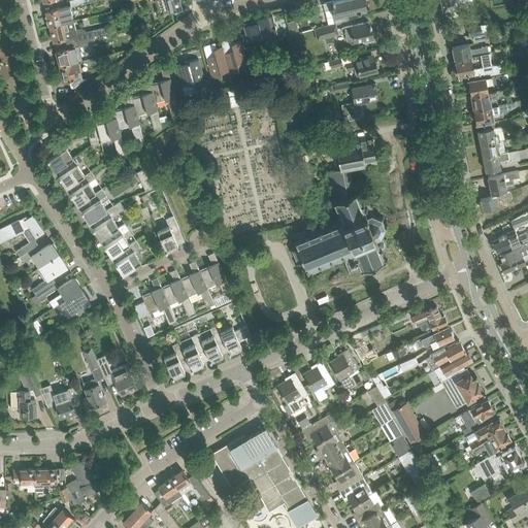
[(150,0),(151,2),(156,1),(160,13),(183,7),(179,0),(150,0)]
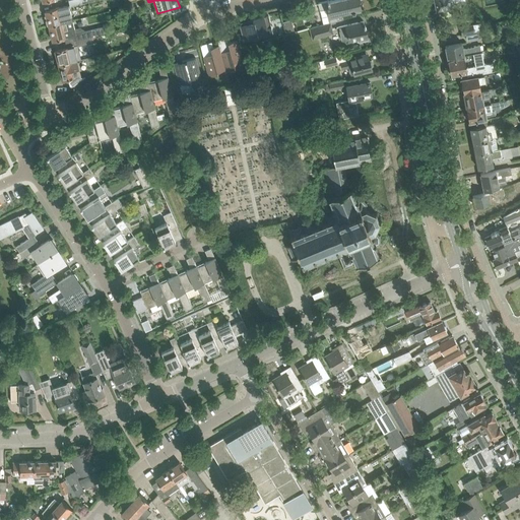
[(320,10),(327,9),(330,21),(343,18),(342,14),(352,11),(352,12),(355,11),(359,10),(355,0),(329,0),(327,0),(318,3),(320,10)]
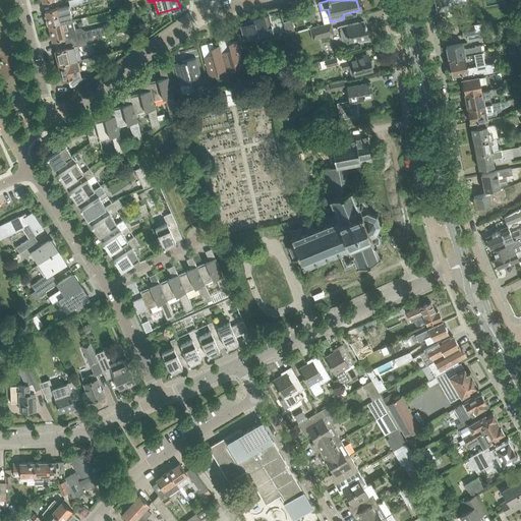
[(466,0),(436,0),(438,10),(453,7),(454,7),(453,3),(466,0)]
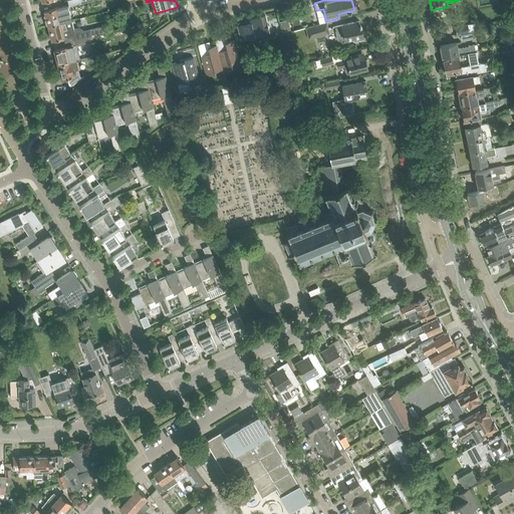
[(48,25),(71,19),(68,5),(61,7),(44,11),(48,25)]
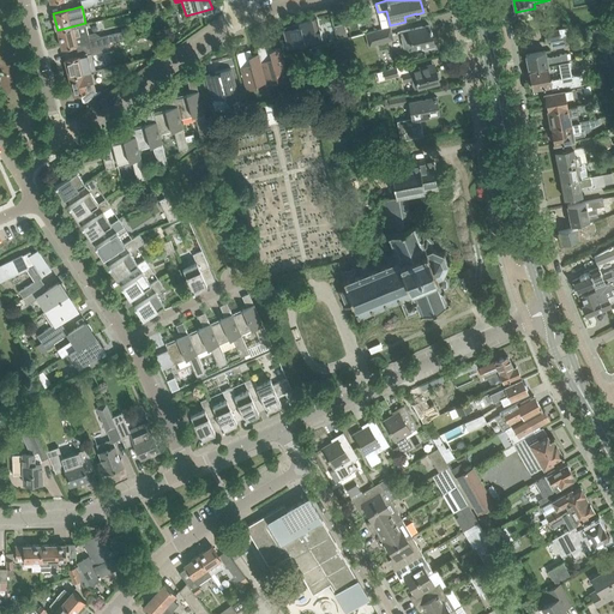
[(283,30),(288,48),(323,38),(317,18),(284,26),(284,30),(283,30)]
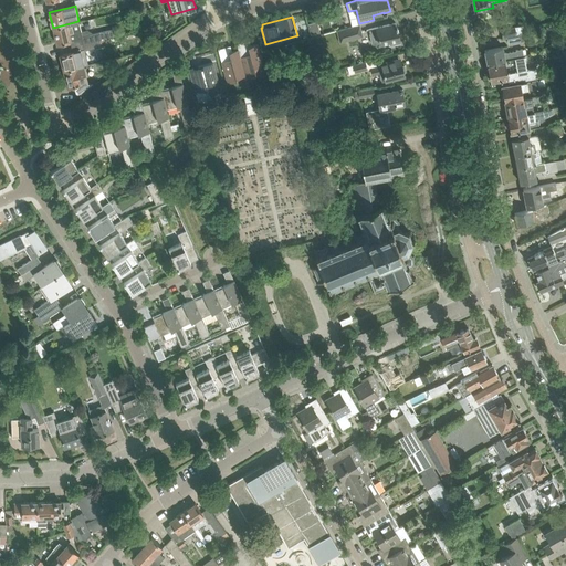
[(56,44),(85,37),(84,31),(82,31),(79,21),(53,28),(56,44)]
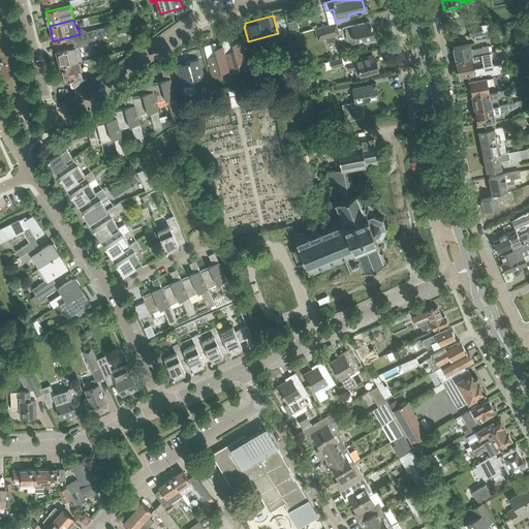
[(290,35),(300,32),(297,20),(287,22),(290,35)]
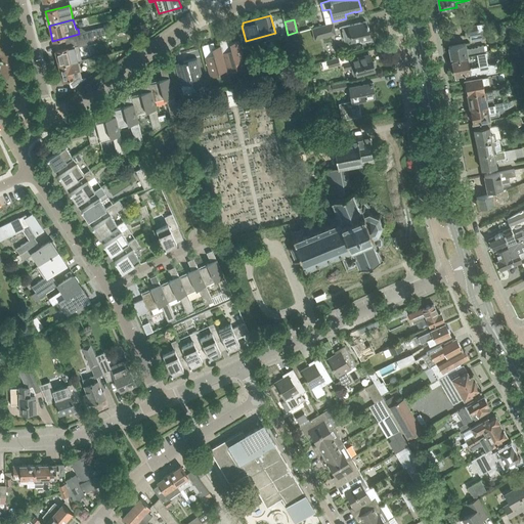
[(366,20),(342,27),(345,41),(360,38),(361,42),(372,40),(367,25),(366,20)]
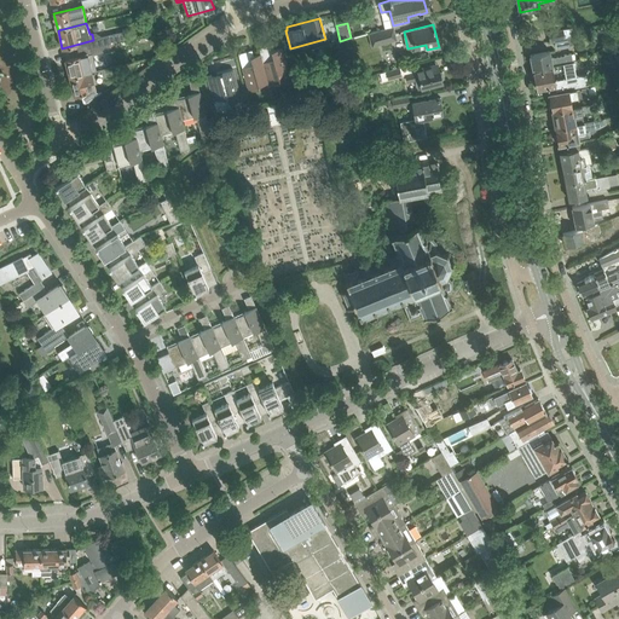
[(369,33),(371,46),(397,39),(393,25),(369,33)]
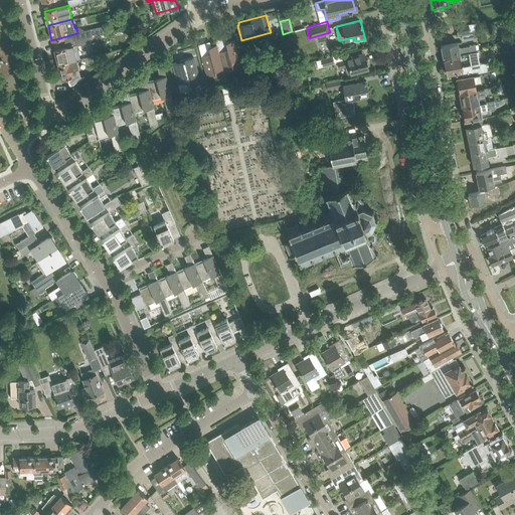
[(456,27),(458,34),(462,34),(470,32),(477,29),(475,23),(456,27)]
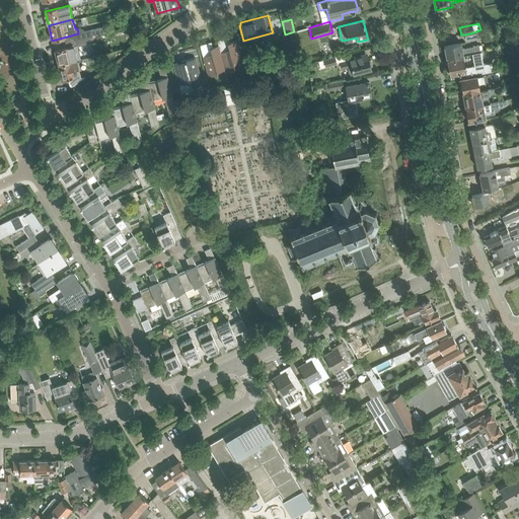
[(79,39),(85,38),(95,34),(102,32),(100,25),(78,31),(79,39)]
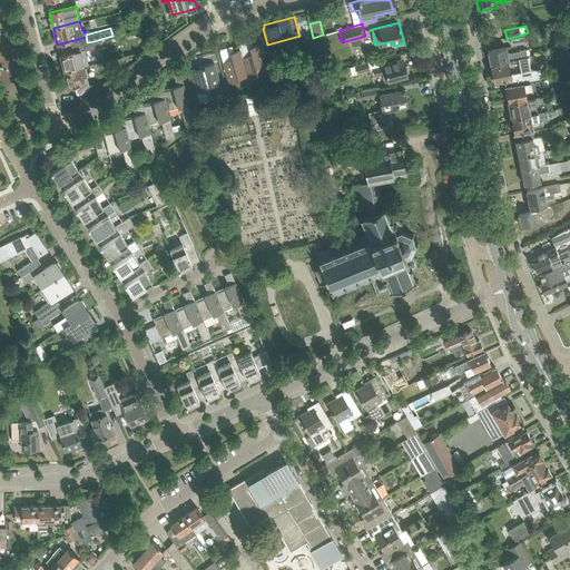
[(529,31),(528,32),(520,36),(511,38),(512,45),(524,42),(533,38),(530,31),(529,31)]
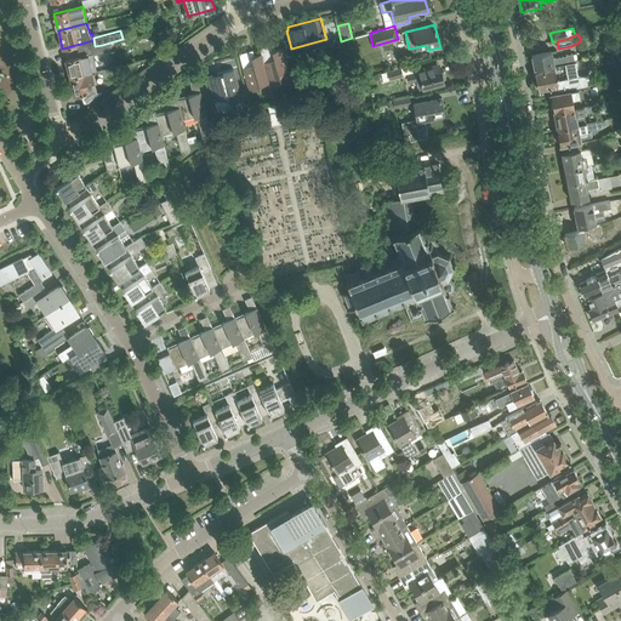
[(89,47),(91,53),(113,49),(113,47),(115,46),(114,41),(102,45),(95,46),(89,47)]
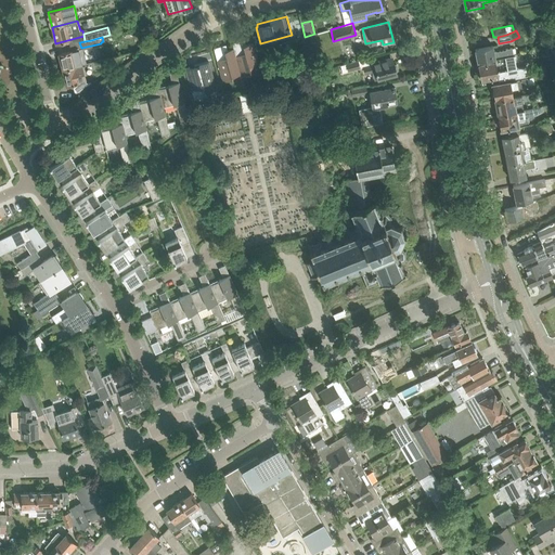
[(240,40),(232,42),(234,48),(235,55),(241,74),(242,76),(252,74),(250,72),(260,68),(253,42),(241,46),(240,40)]
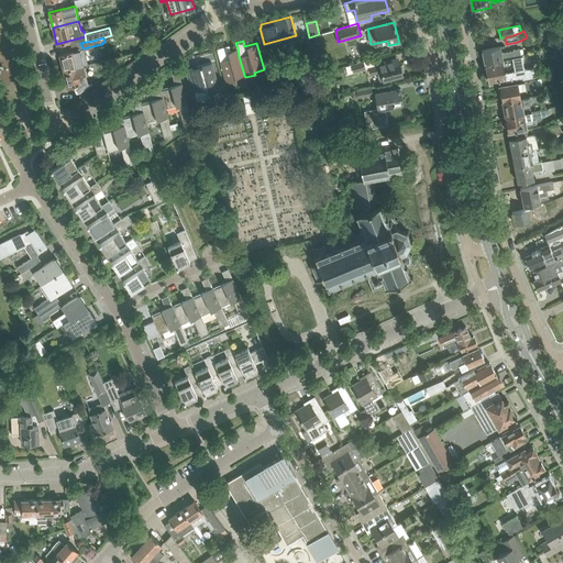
[(236,79),(235,77),(244,75),(239,56),(238,48),(231,51),(230,47),(224,48),(224,46),(217,48),(220,59),(227,83),(236,79)]
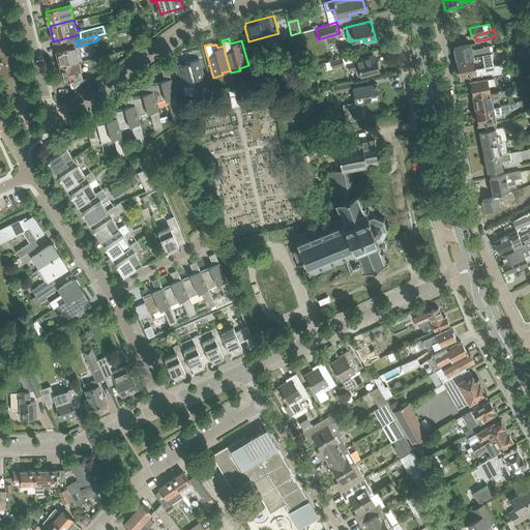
[(481,54),(490,53),(491,52),(490,52),(489,46),(483,47),(483,48),(472,50),(471,43),(453,47),(457,59),(481,54)]
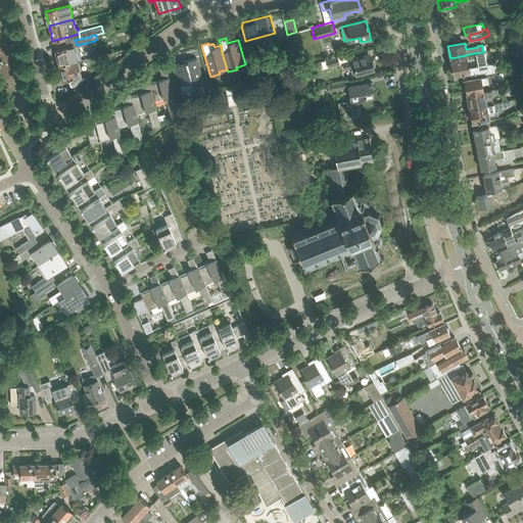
[(68,47),(55,50),(58,65),(76,61),(74,53),(76,52),(75,46),(68,47)]
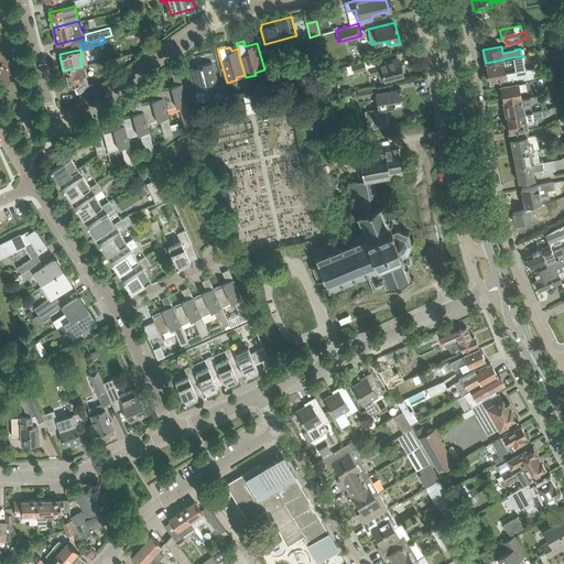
[(521,56),(512,57),(514,71),(506,73),(503,62),(486,65),(489,82),(506,78),(507,83),(534,77),(539,75),(535,67),(525,69),(522,55),(521,56)]
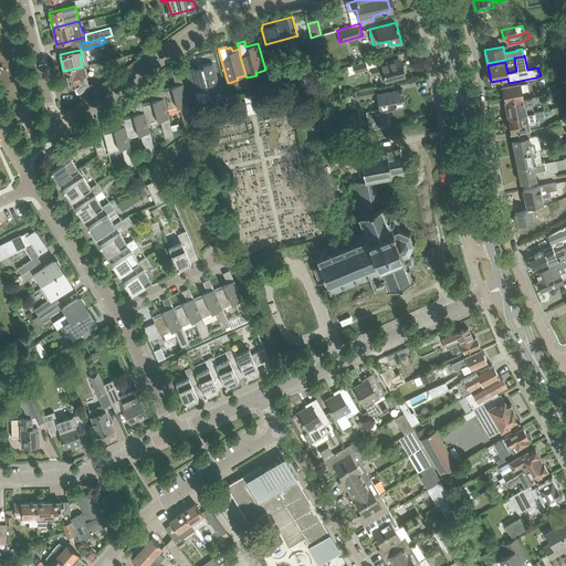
[(373,75),(379,73),(381,82),(405,75),(404,73),(406,71),(405,66),(402,65),(401,63),(396,64),(395,60),(380,63),(381,64),(371,67),(373,75)]
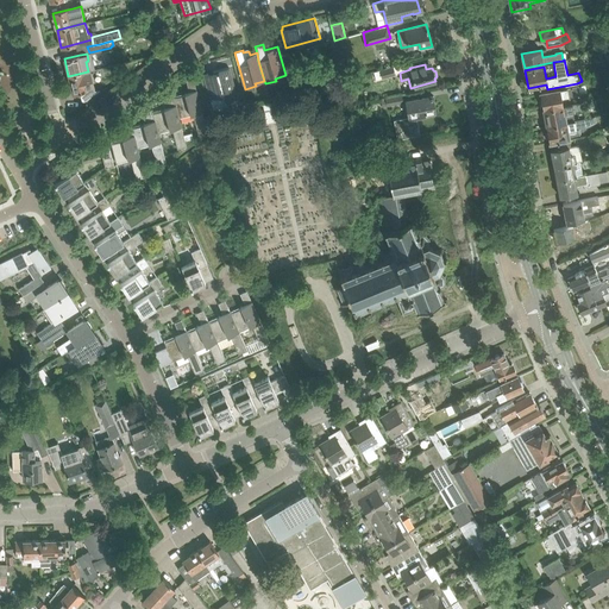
[(393,66),(378,69),(381,77),(395,74),(393,66)]
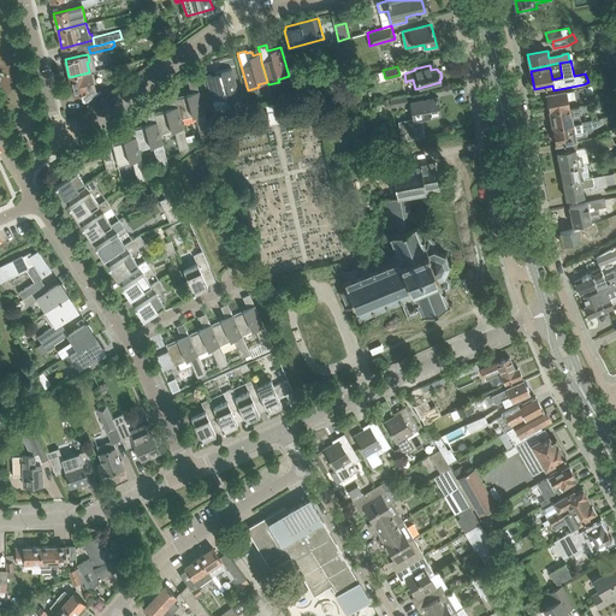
[(212,99),(215,110),(217,113),(230,110),(231,110),(242,107),(240,99),(241,99),(232,69),(221,72),(223,76),(212,80),(212,78),(207,80),(209,89),(211,89),(214,99),(212,99)]
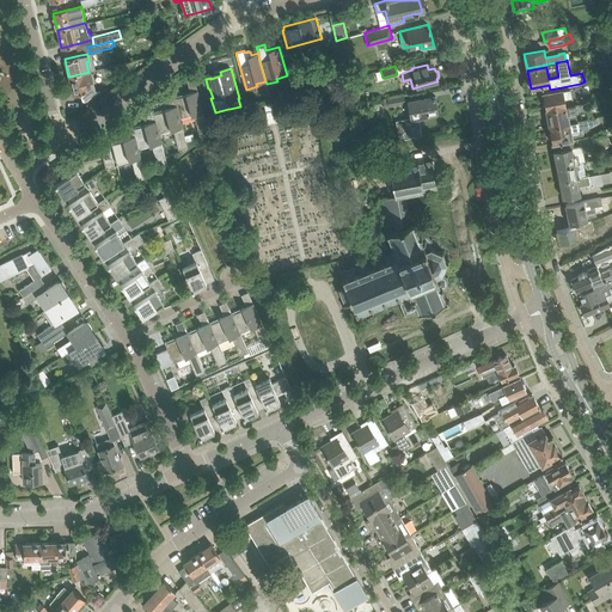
[(97,93),(91,71),(89,72),(68,77),(73,93),(80,92),(83,99),(83,101),(84,102),(85,102),(97,93)]
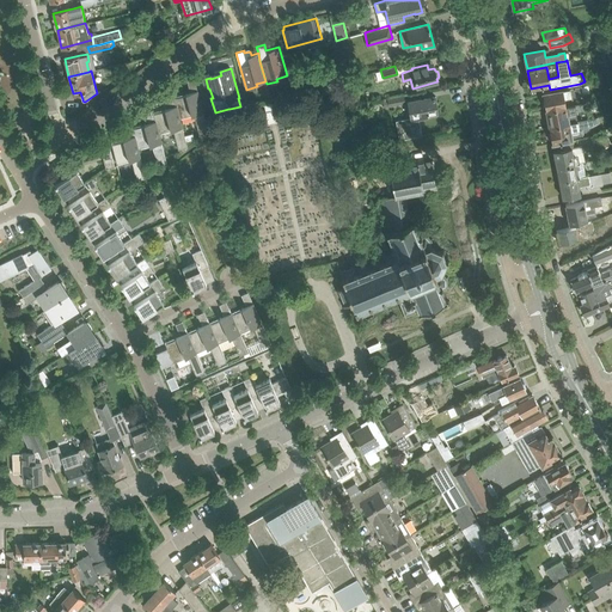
[(555,91),(543,93),(546,110),(565,106),(564,97),(589,92),(587,85),(555,91)]
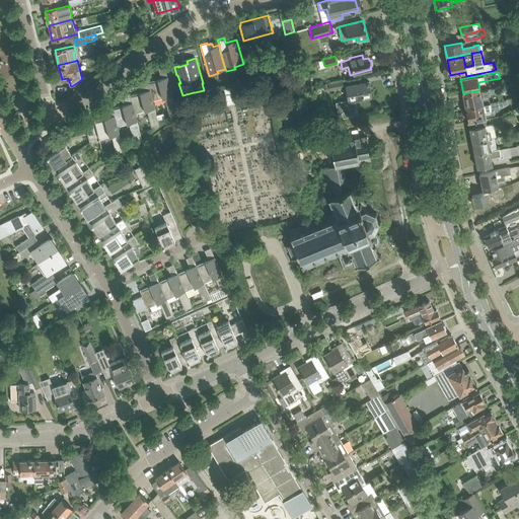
[(152,100),(153,100),(164,97),(169,114),(176,112),(167,76),(161,78),(161,80),(148,83),(148,81),(147,82),(149,89),(152,100)]
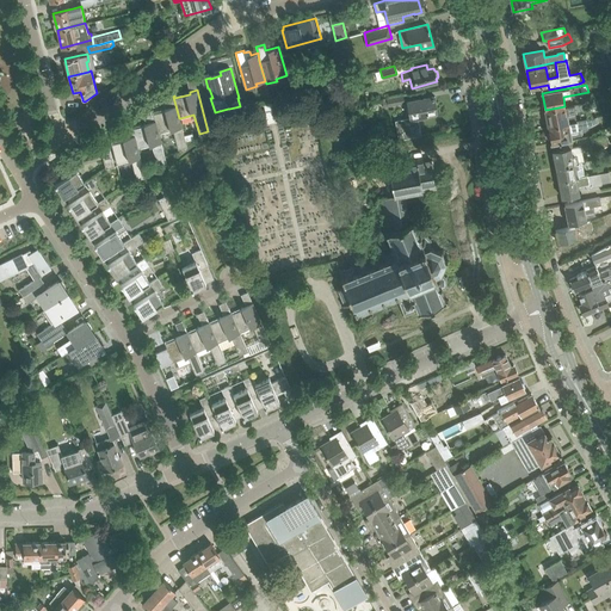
[(387,98),(382,99),(383,106),(403,103),(402,94),(386,98),(387,98)]
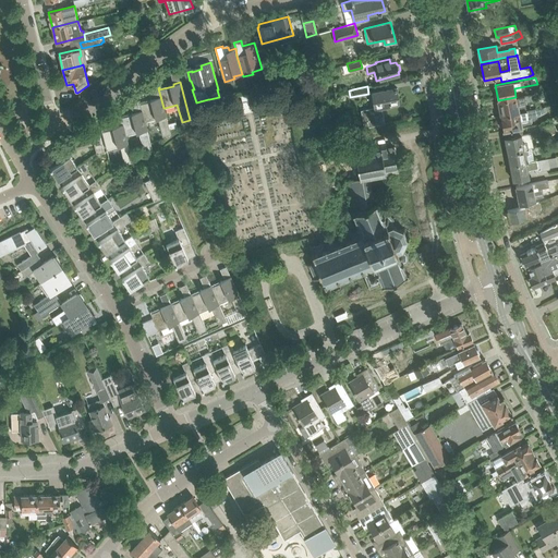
[(372,108),(361,110),(364,128),(385,123),(383,114),(381,107),(399,102),(396,88),(385,91),(373,93),(375,107),(372,108)]
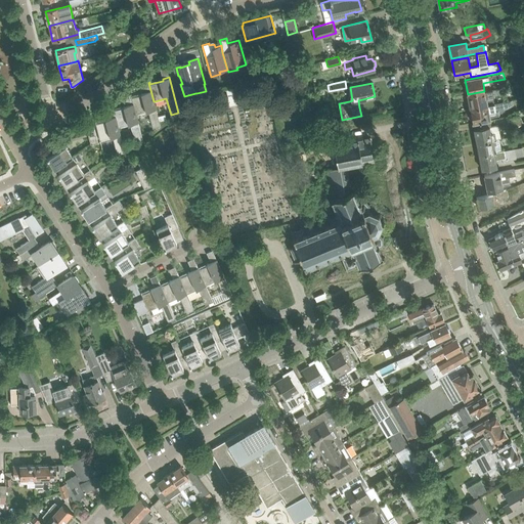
[(470,108),(487,104),(487,103),(493,101),(492,95),(501,94),(500,93),(511,91),(510,87),(500,89),(499,88),(484,91),(468,94),(470,108)]
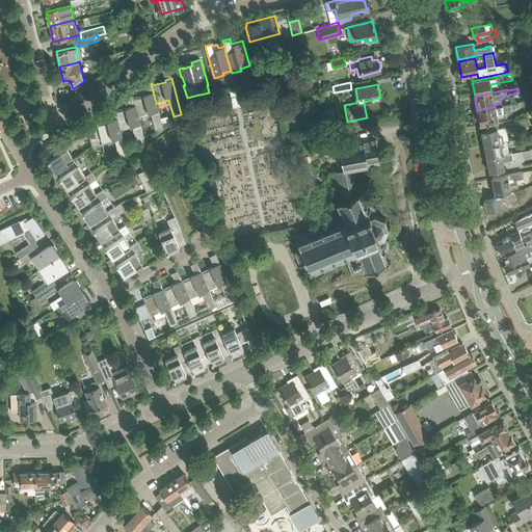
[(230,90),(231,97),(227,98),(229,108),(246,104),(243,94),(239,95),(237,89),(230,90)]
